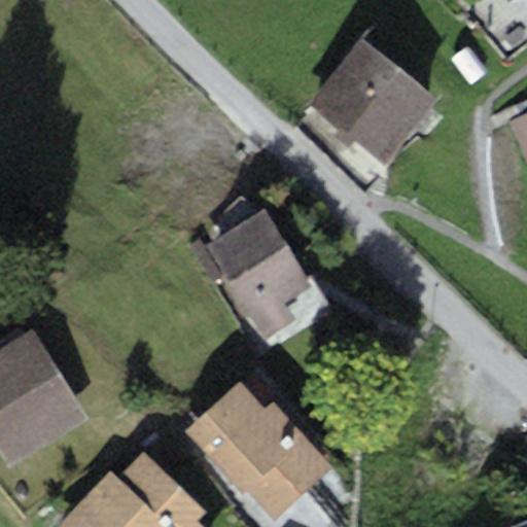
[(526,0),(504,0),(523,21),(526,16),(526,0)]
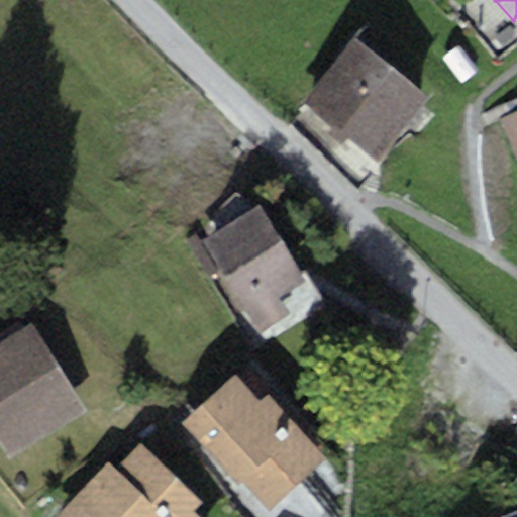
[(428,98),(353,37),(301,101),(376,162),(428,98)]
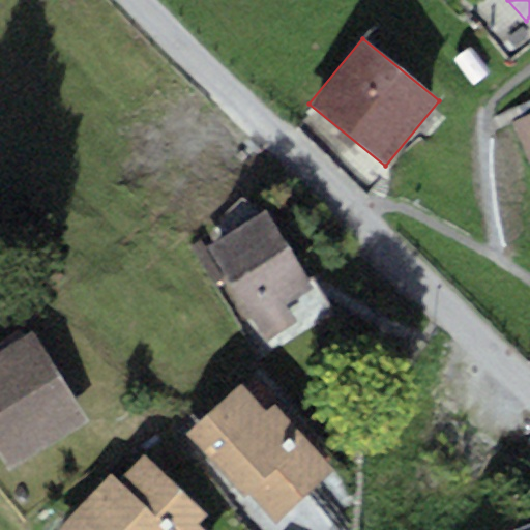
[(529,113),(510,122),(529,163),(529,113)]
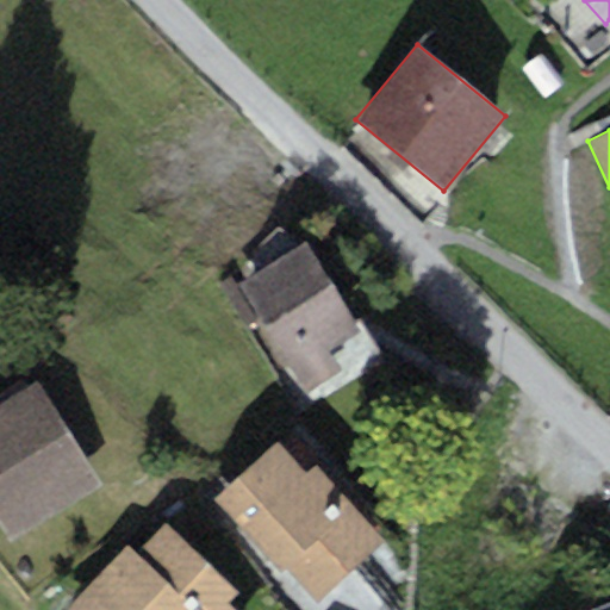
[(235,272),(216,285),(275,374),(288,366),(306,392),(341,369),(328,349),(361,328),(303,241),(241,282),(235,272)]
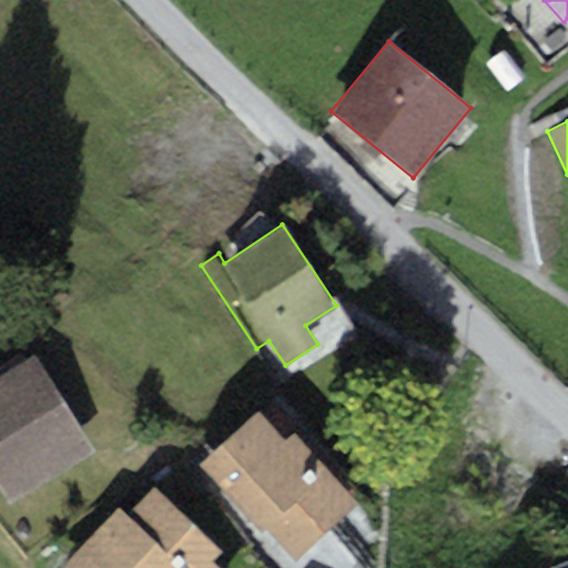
[(34,354),(0,375),(0,485),(10,503),(94,452),(34,354)]
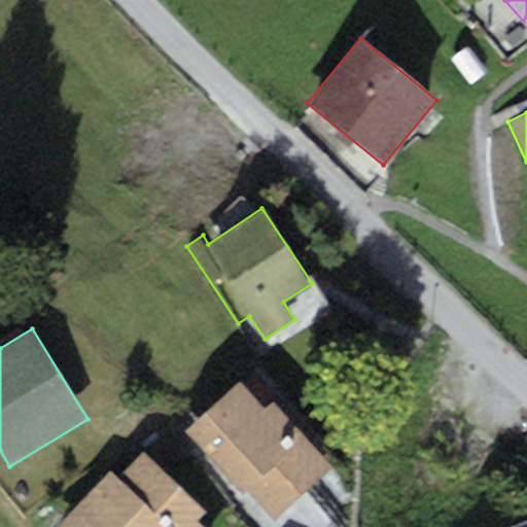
[(240,383),(184,432),(240,495),(245,490),(272,520),(332,467),(273,400),(264,410),(240,383)]
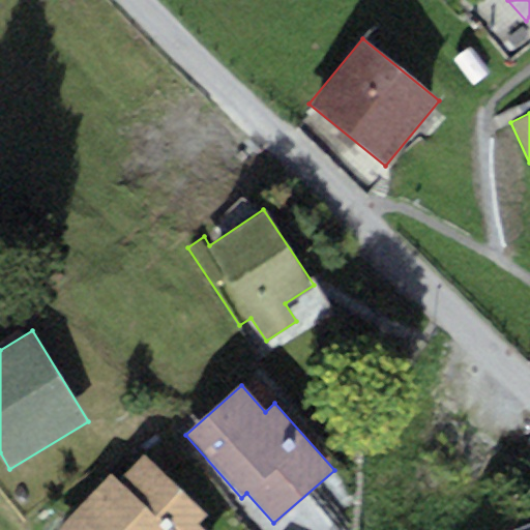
[(118,482),(108,473),(61,527),(64,529),(203,529),(197,525),(207,512),(142,455),(118,482)]
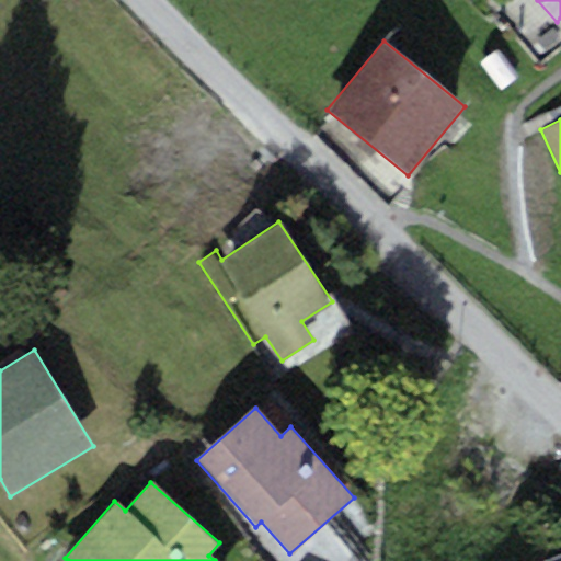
All buildings are outlined.
